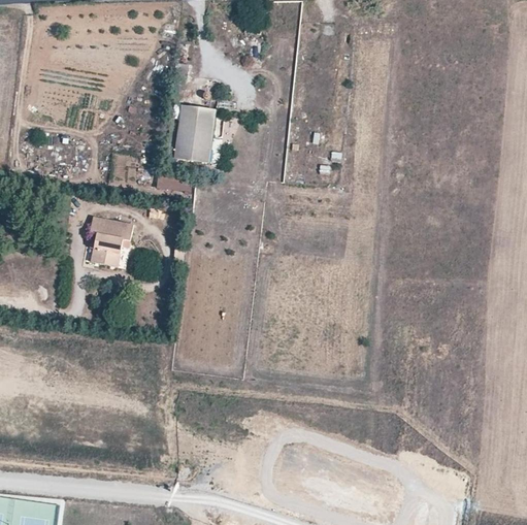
[(189,63),(175,61),(172,78),(186,80),(189,63)]
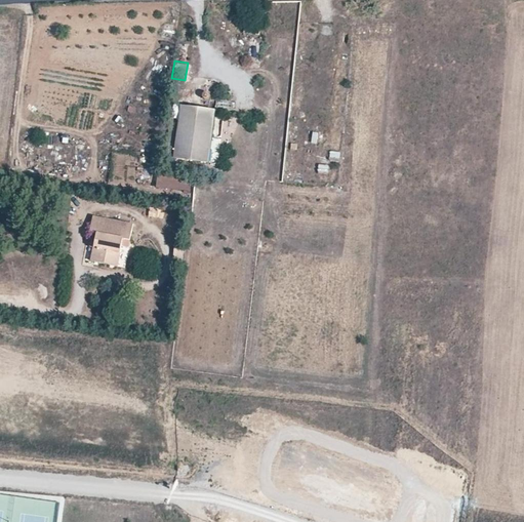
[(207,161),(214,108),(180,104),(178,118),(173,156),(174,156),(174,157),(207,161)]
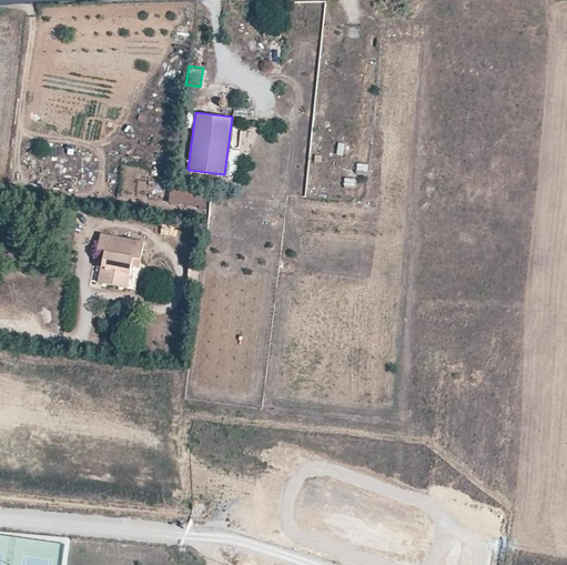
[(188,169),(193,128),(185,127),(180,168),(188,169)]
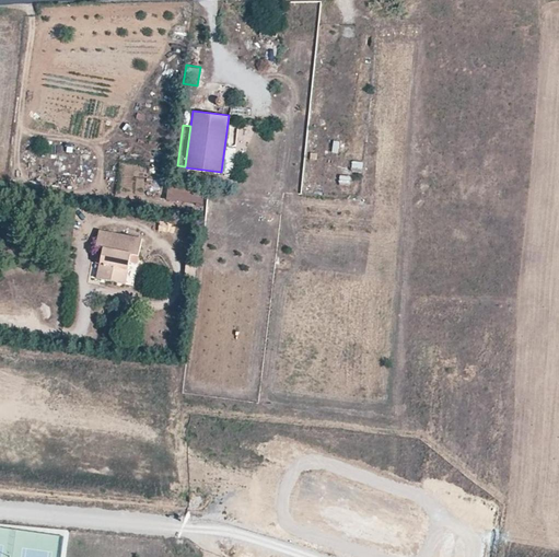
[(338,183),(349,183),(349,173),(338,173),(338,183)]
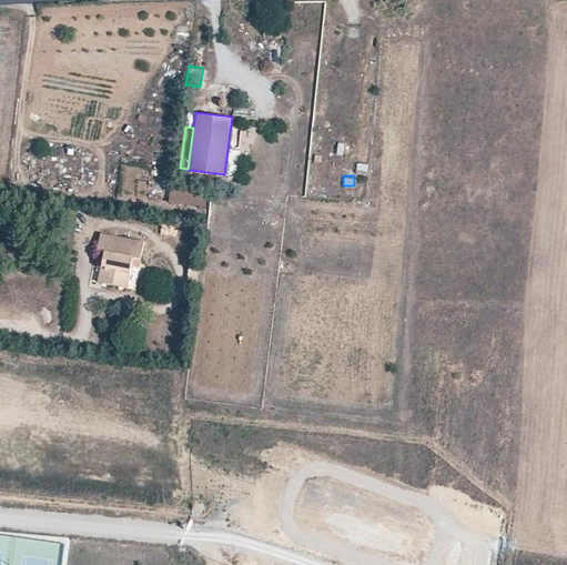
[(170,190),(168,201),(179,202),(180,191),(170,190)]
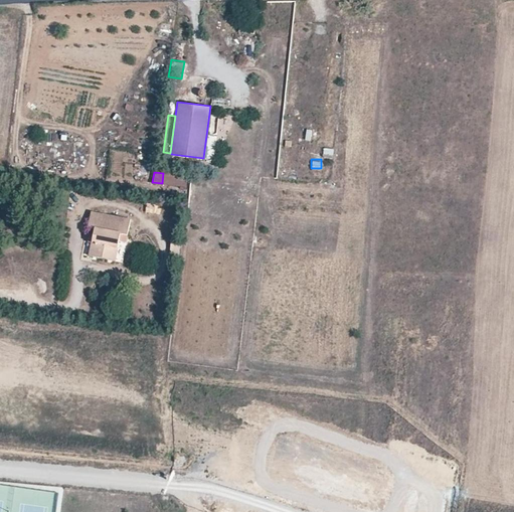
[(131,217),(91,209),(88,225),(91,226),(95,226),(92,240),(89,253),(115,259),(117,246),(119,239),(126,241),(131,217)]
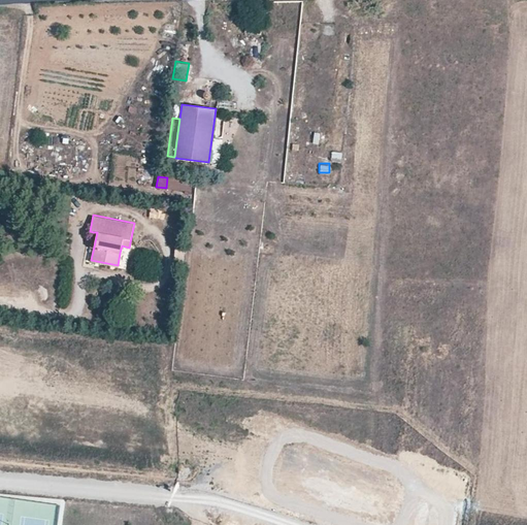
[(127,255),(120,253),(118,265),(125,267),(127,255)]
